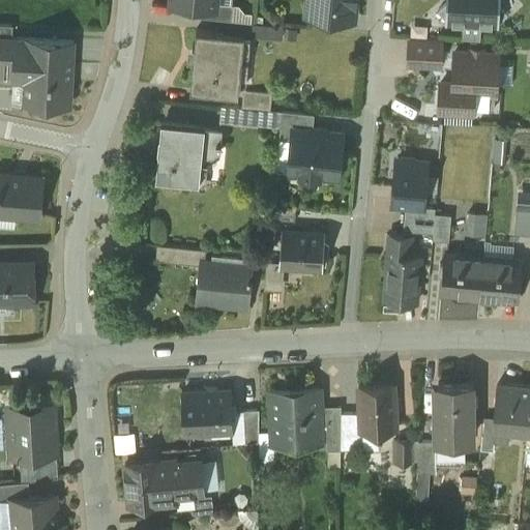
[(308,0),(307,16),(354,20),(355,0),(308,0)]
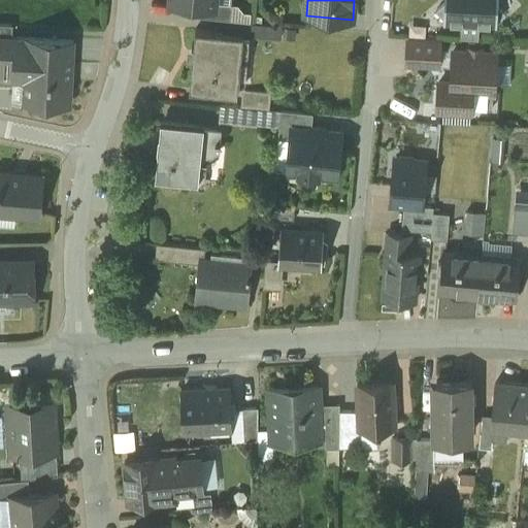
[(471,0),(444,0),(444,2),(436,10),(443,19),(443,23),(446,23),(462,24),(470,24),(471,0)]
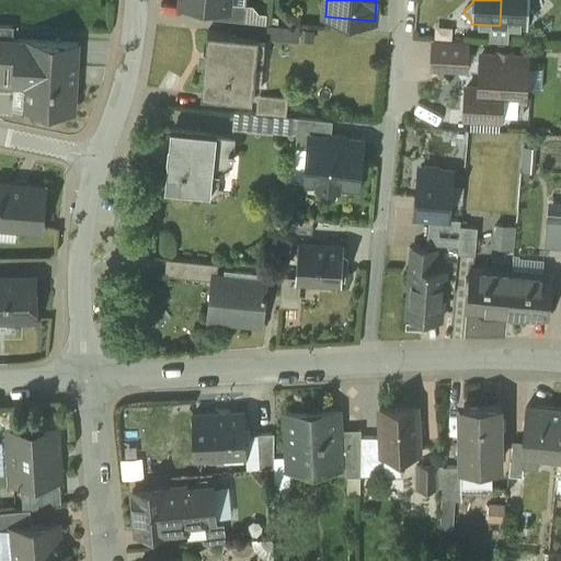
[(501,0),(500,25),(508,26),(526,26),(526,27),(528,27),(528,23),(538,14),(529,6),(529,0),(501,0)]
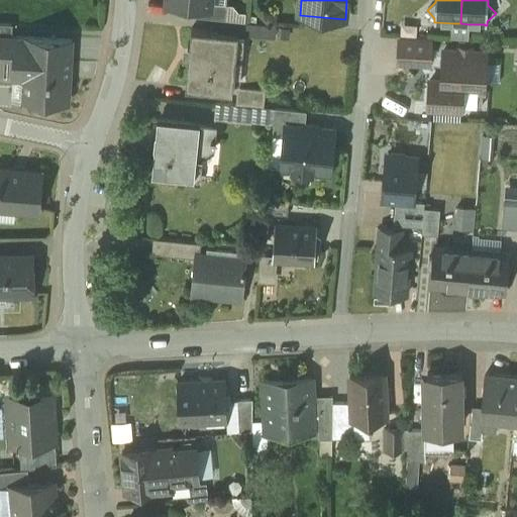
[(228,4),(211,2),(211,6),(192,4),(191,16),(219,19),(227,20),(228,4)]
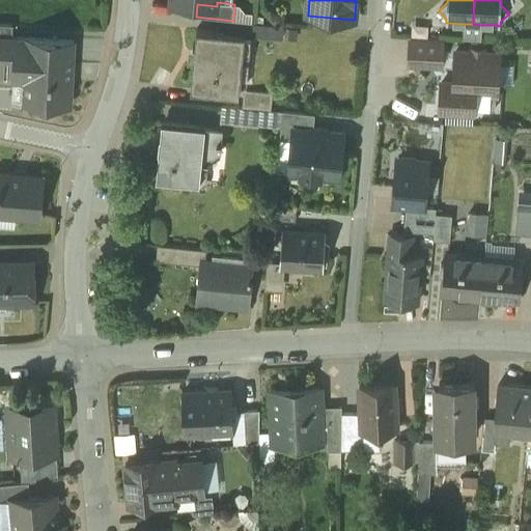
[(233,21),(225,20),(224,32),(245,34),(245,35),(252,36),(254,23),(233,21)]
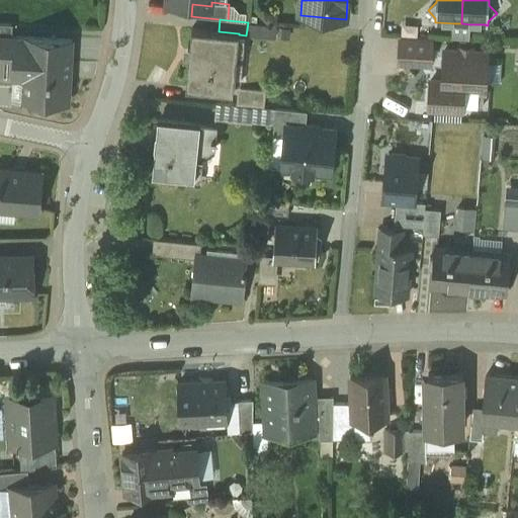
[(461,23),(453,23),(452,37),(460,38),(461,23)]
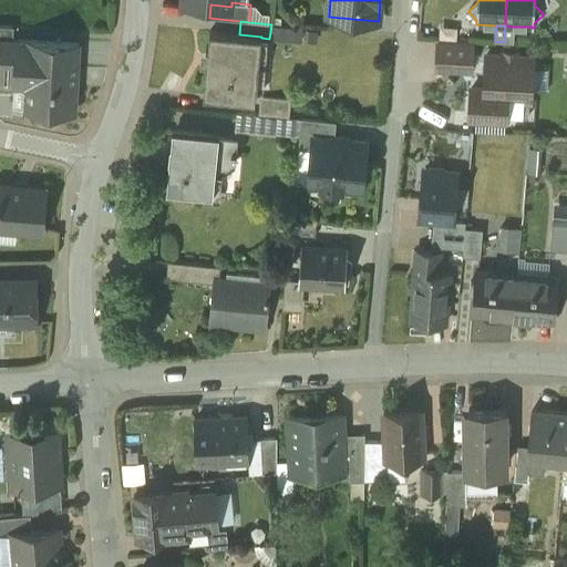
[(514,27),(505,26),(504,42),(514,42),(514,27)]
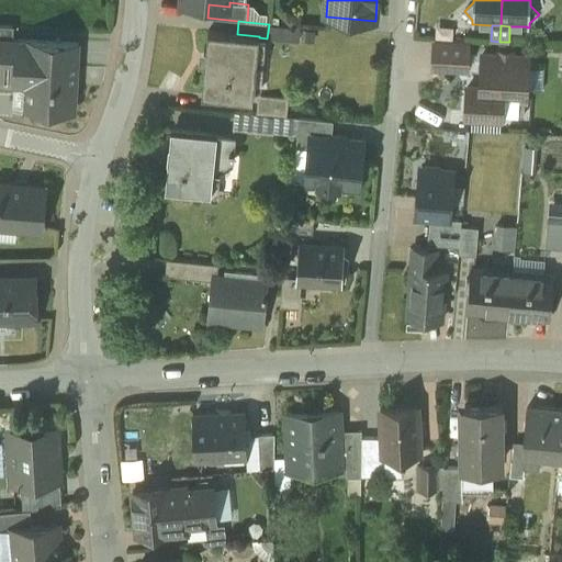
[(12,27),(0,26),(0,41),(0,40),(12,40),(12,27)]
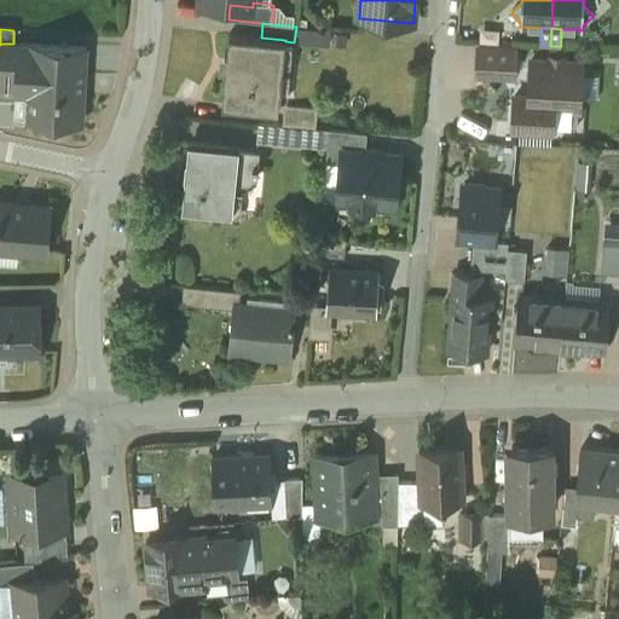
[(261,38),(230,35),(223,104),(278,110),(285,41),(285,40),(261,38)]
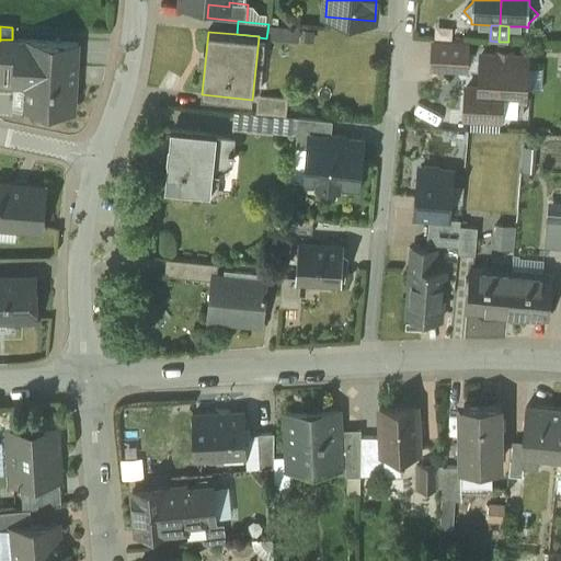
[(79,44),(18,39),(18,41),(12,39),(0,39),(0,41),(0,57),(16,58),(15,82),(29,83),(26,107),(75,111),(79,44)]
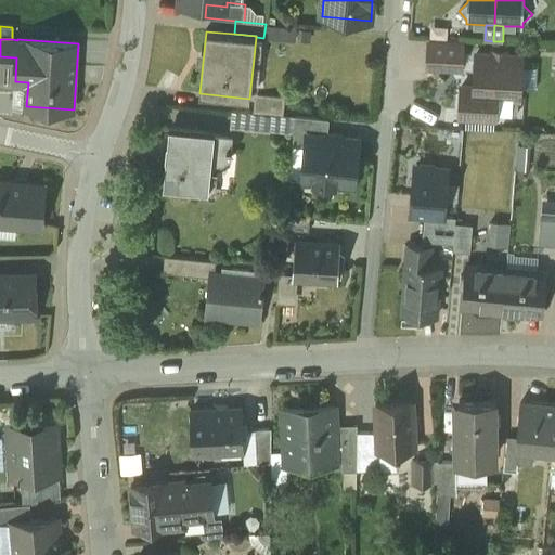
[(462,40),(429,39),(428,67),(461,68),(462,40)]
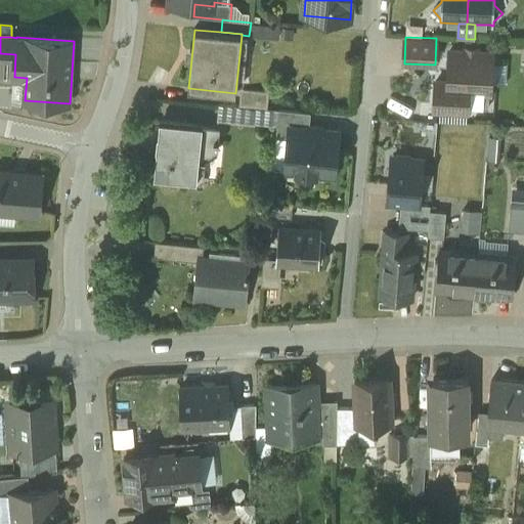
[(492,54),(450,51),(448,82),(436,81),(434,108),(467,111),(468,96),(484,96),(485,92),(490,92),(492,54)]
